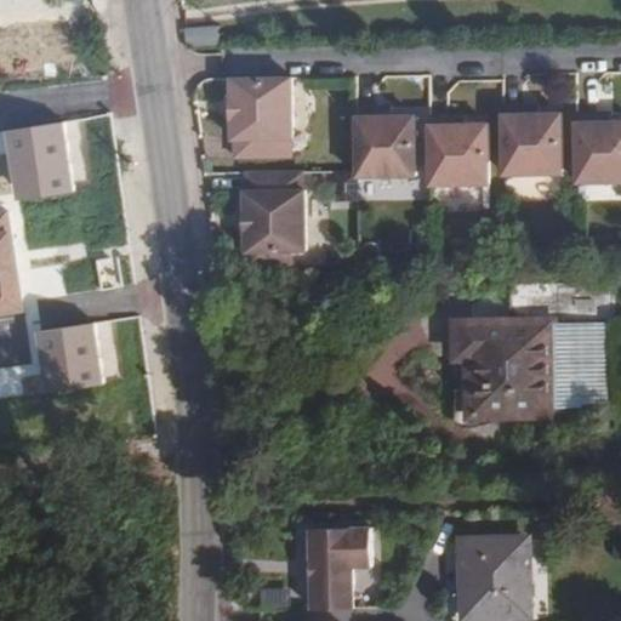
[(187,23),(189,47),(229,46),(228,22),(187,23)]
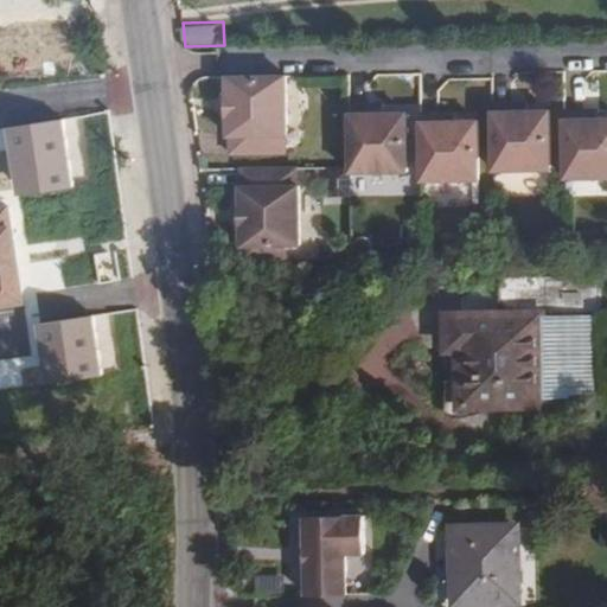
[(276,75),(217,76),(218,135),(222,135),(222,153),(273,152),(272,134),(276,134),(276,75)]
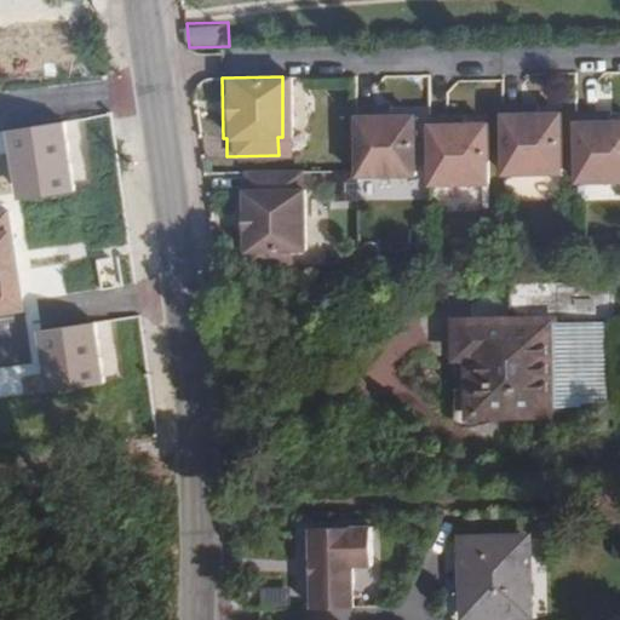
[(521,104),(501,105),(503,174),(560,173),(560,114),(537,114),(520,114),(521,104)]
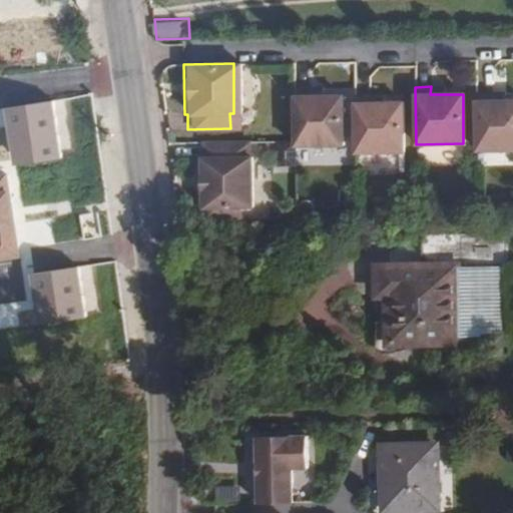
[(309,91),(293,91),(293,149),(341,148),(341,98),(322,99),(309,98),(309,91)]
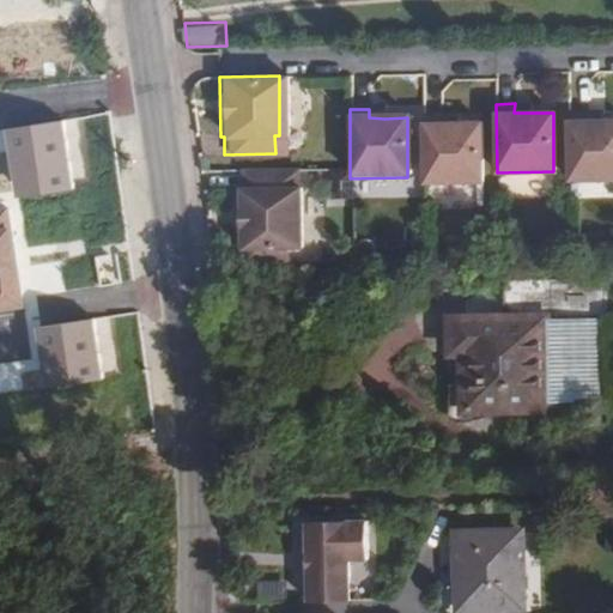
[(588,110),(569,111),(569,180),(612,178),(612,119),(604,119),(588,120),(588,111),(588,110)]
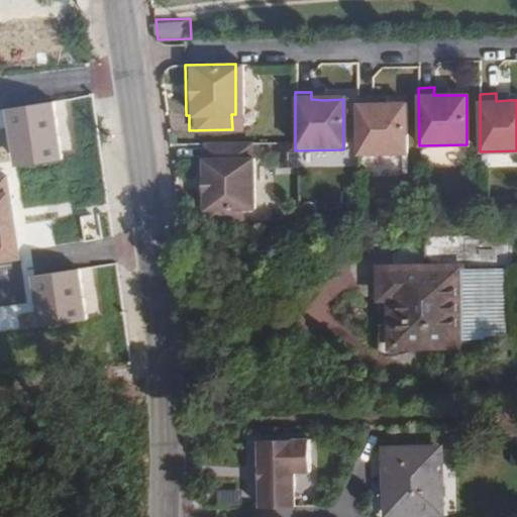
[(373,96),(356,96),(357,154),(406,153),(405,103),(386,104),(373,104),(373,96)]
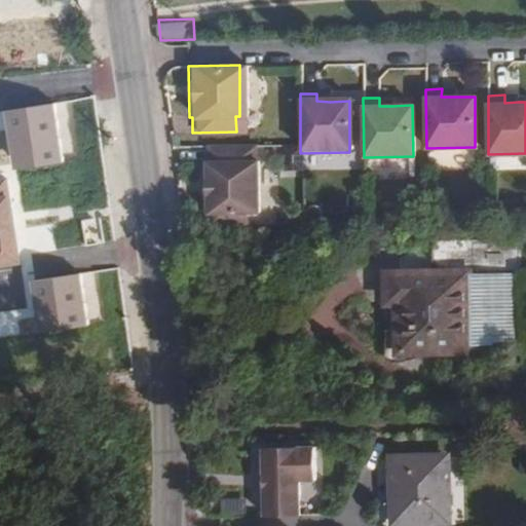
[(392,98),(379,98),(379,106),(392,106),(392,98)]
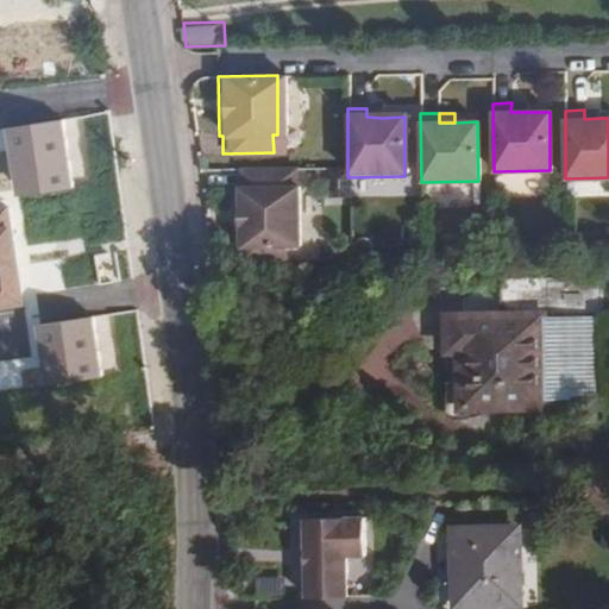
[(61,121),(4,129),(13,198),(70,190),(61,121)]
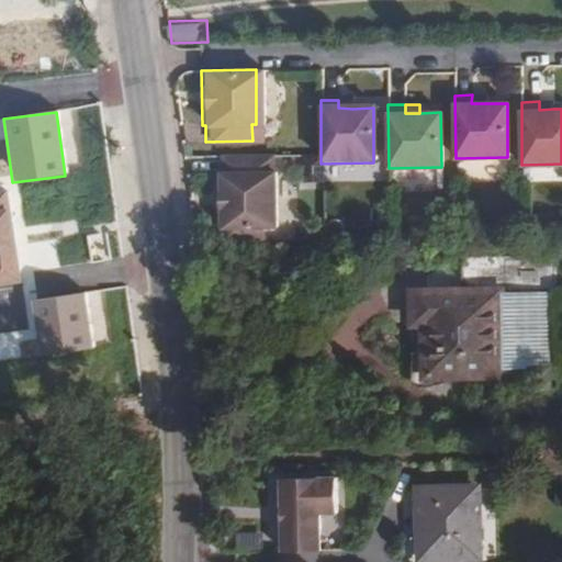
[(223,229),(278,228),(277,173),(272,173),(271,157),(225,158),(226,175),(222,175),(223,229)]
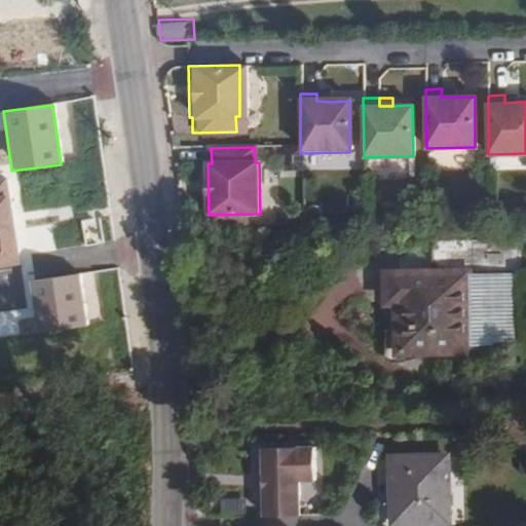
[(0,265),(22,263),(7,180),(0,181),(0,265)]
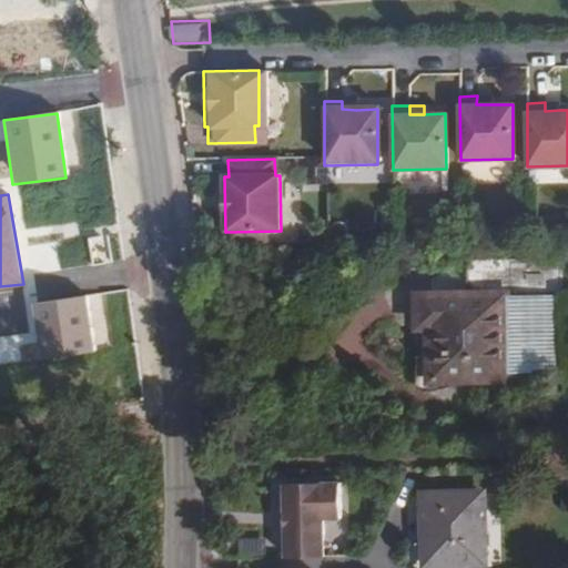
[(440,294),(443,382),(514,381),(514,373),(513,297),(513,292),(440,294)]
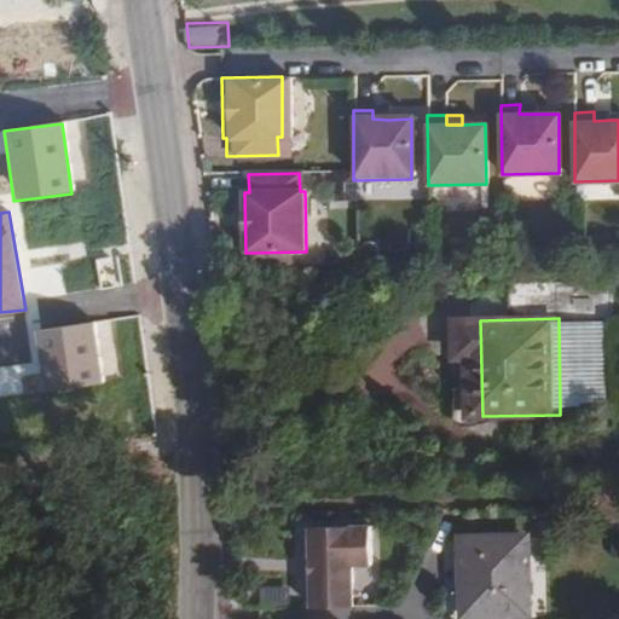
[(466,416),(482,416),(480,320),(451,322),(453,363),(464,363),(466,416)]
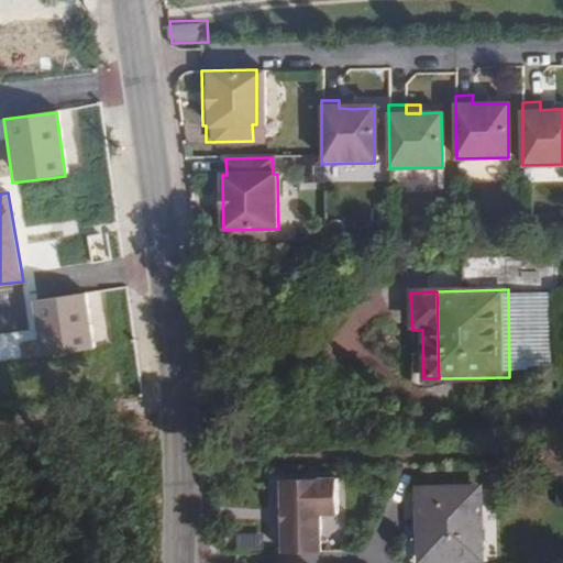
[(83,294),(34,301),(44,357),(92,349),(83,294)]
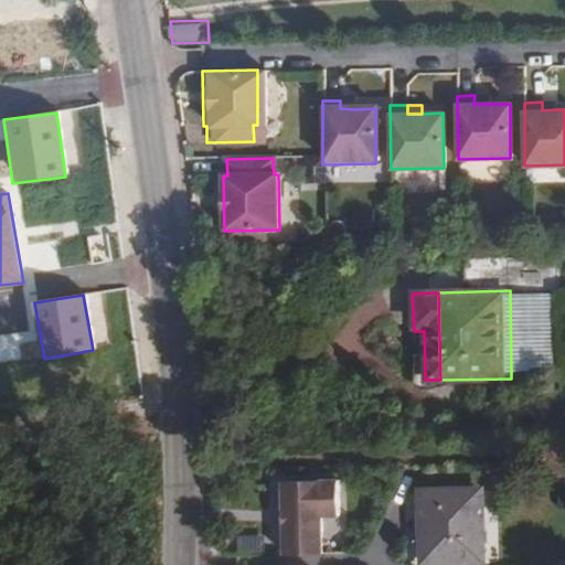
[(510,296),(511,371),(553,370),(552,295),(510,296)]
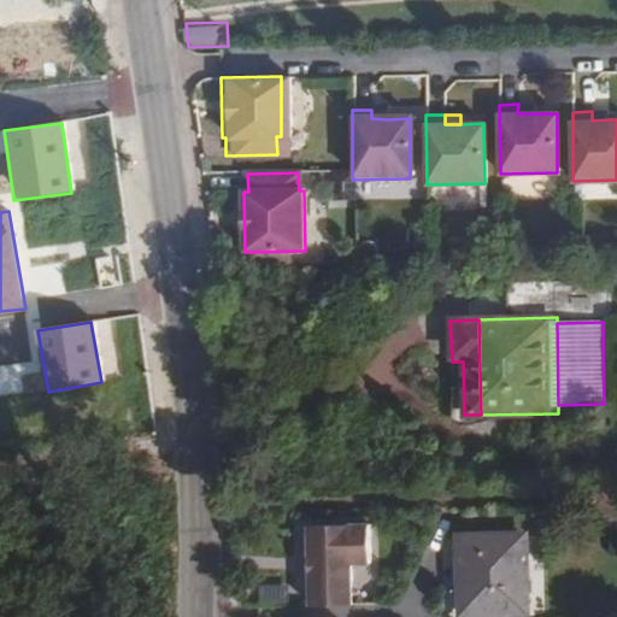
[(370,524),(307,526),(307,557),(306,557),(306,574),(307,574),(309,605),(352,604),(351,563),(370,563),(370,524)]
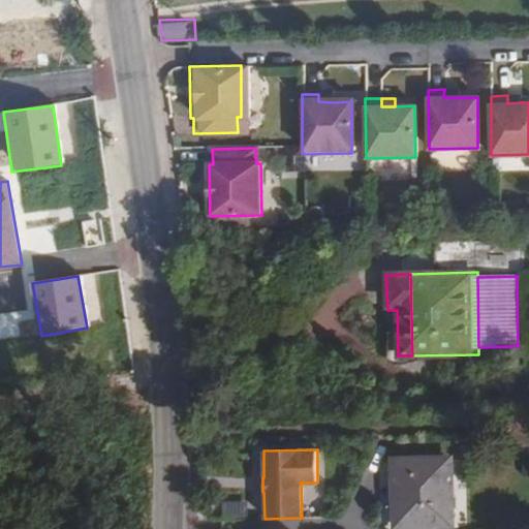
[(458,454),(406,455),(406,490),(410,490),(411,517),(443,518),(460,517),(458,454)]
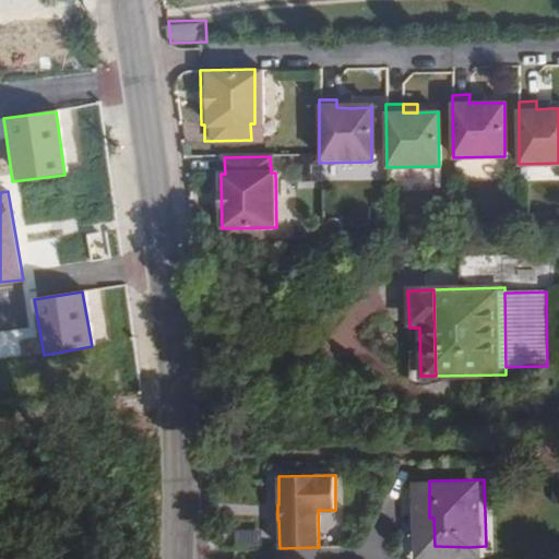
[(429,518),(429,480),(413,482),(415,558),(468,558),(468,547),(435,546),(433,518),(429,518)]
